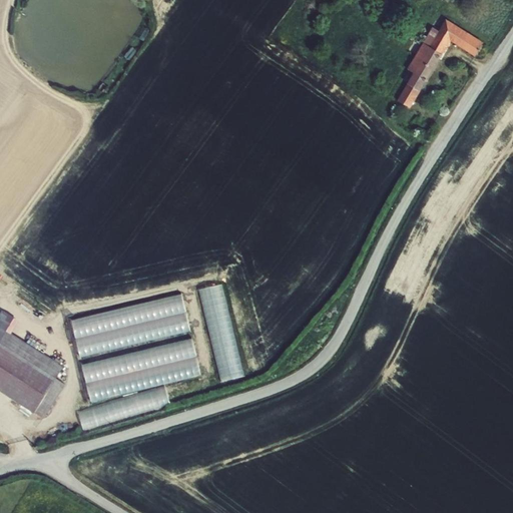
[(450,38),(476,54),(483,43),(446,21),(440,32),(433,28),(408,69),(414,73),(408,84),(419,90),(450,38)]
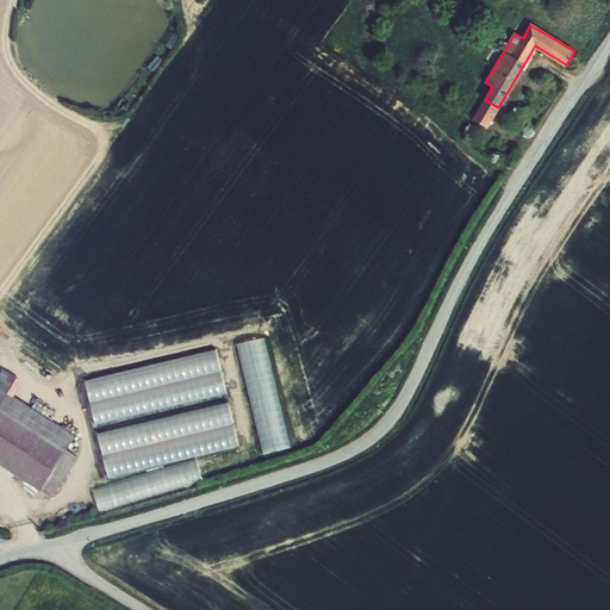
[(485,100),(473,119),(486,126),(498,107),(485,100)]
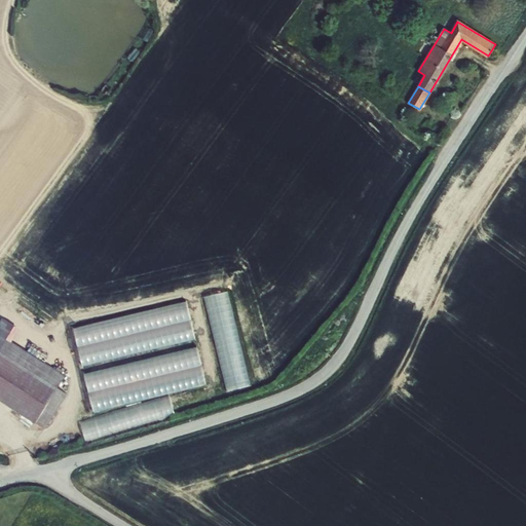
[(231,290),(208,295),(228,389),(253,384),(231,290)]
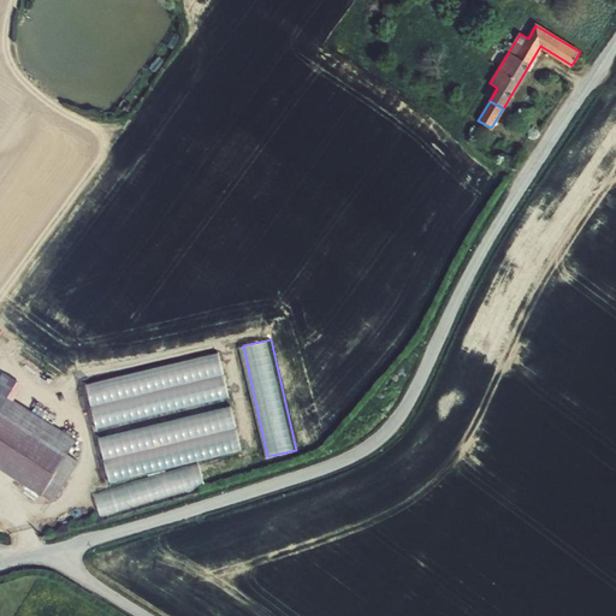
[(95,426),(231,400),(223,354),(87,380),(95,426)]
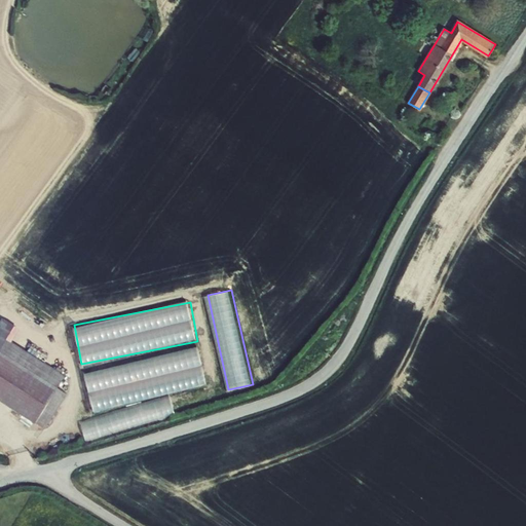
[(3,318),(0,324),(0,335),(7,339),(15,326),(3,318)]
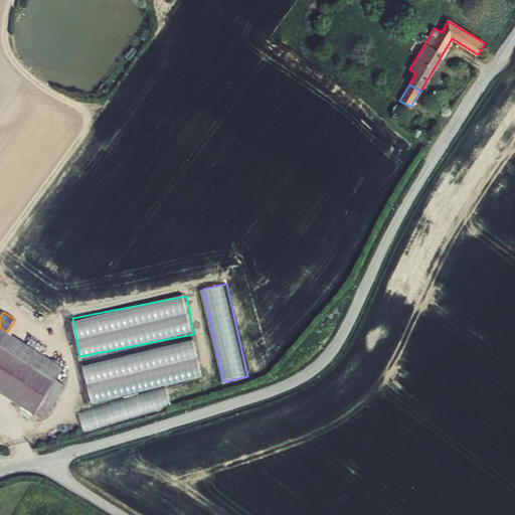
[(0,328),(0,391),(44,419),(65,385),(56,379),(63,368),(7,332),(0,328)]
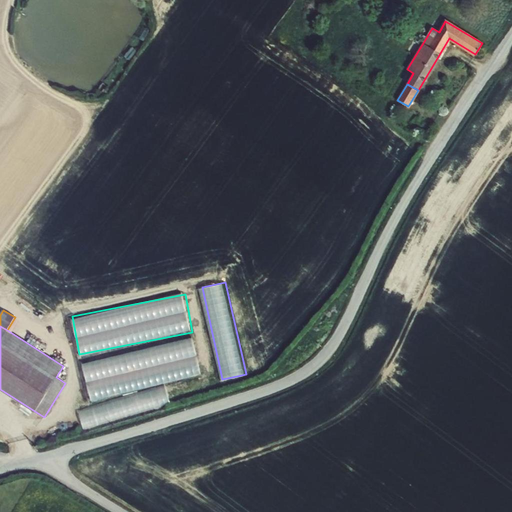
[(166,383),(203,375),(195,338),(83,362),(91,403),(78,406),(83,426),(172,407),(166,383)]
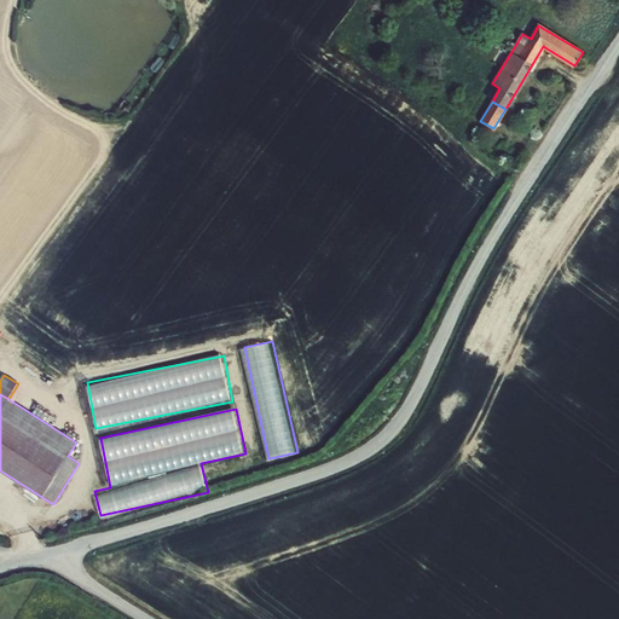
All buildings are outlined.
